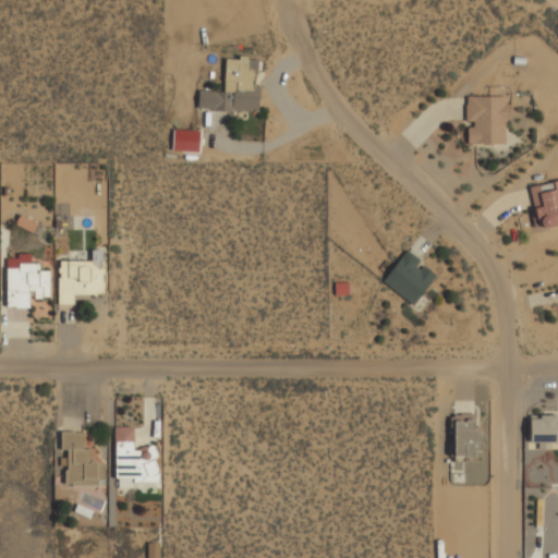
[(257,112),(259,86),(253,85),(253,72),(246,72),(247,59),(225,58),(222,93),(198,91),(196,109),(257,112)]
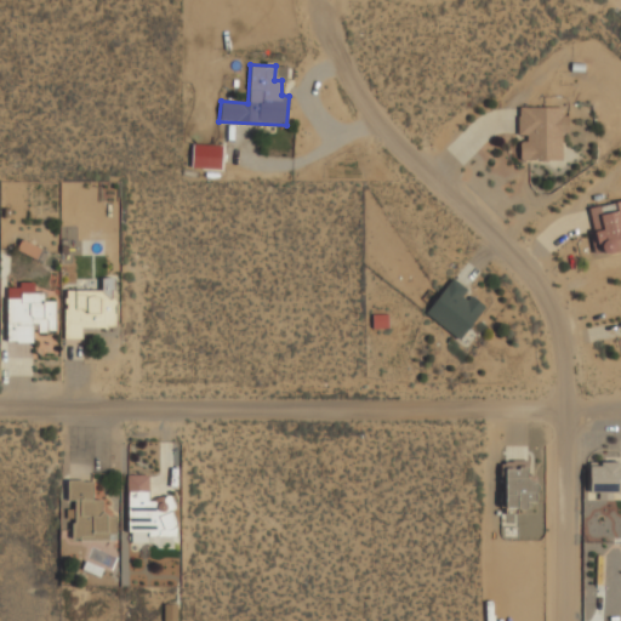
[(518,138),(519,138),(520,161),(562,160),(562,134),(568,134),(568,117),(559,117),(558,107),(518,108),(518,138)]
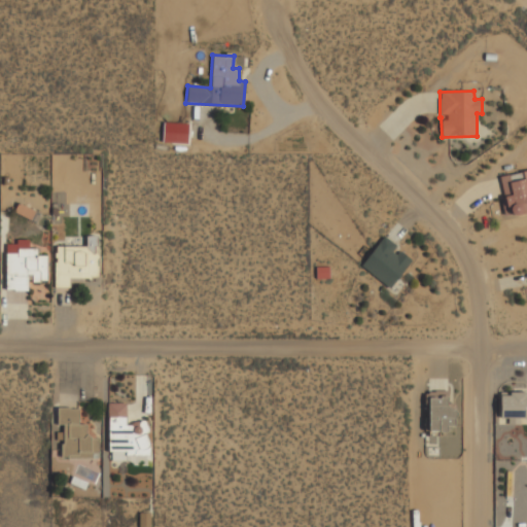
[(188,124),(163,123),(162,143),(187,143),(188,124)]
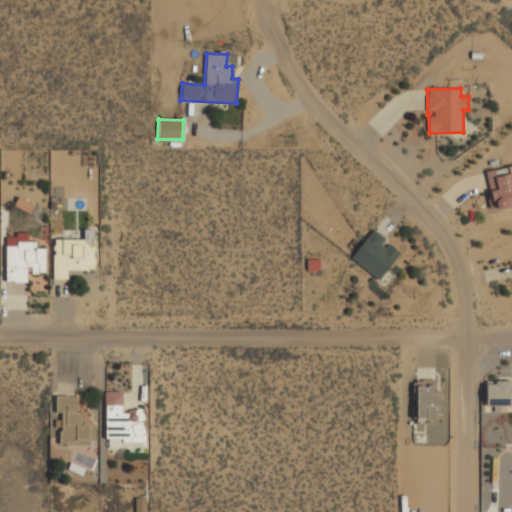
[(511,165),(485,171),(492,210),(511,206),(511,165)]
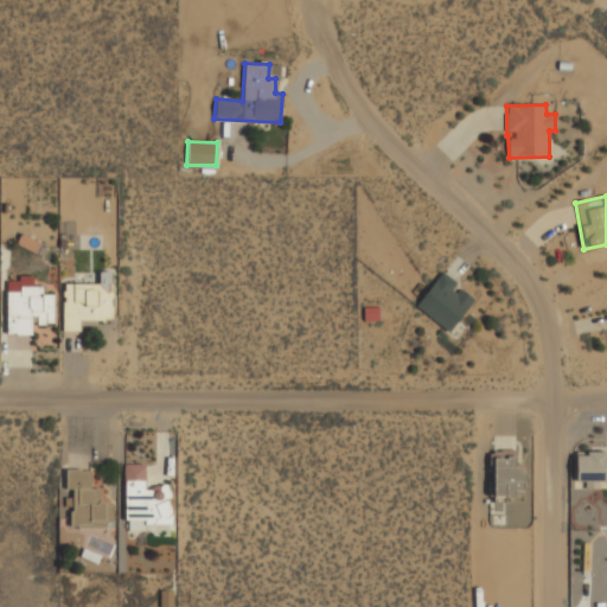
[(63,331),(81,331),(81,320),(113,320),(112,272),(98,272),(98,283),(63,283),(63,331)]
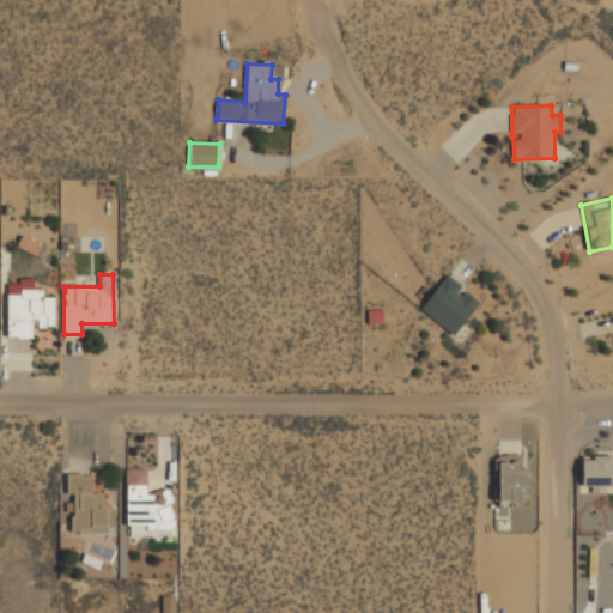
[(419,309),(453,337),(479,304),(462,290),(463,289),(447,275),(419,309)]
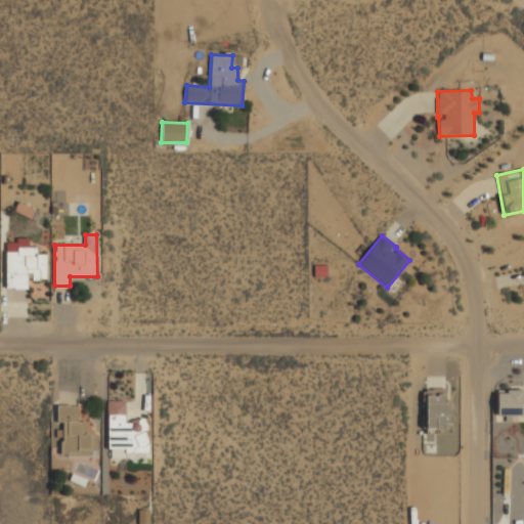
[(46,255),(37,255),(37,248),(29,248),(28,238),(15,238),(15,243),(5,243),(6,289),(29,289),(29,280),(46,280),(46,255)]
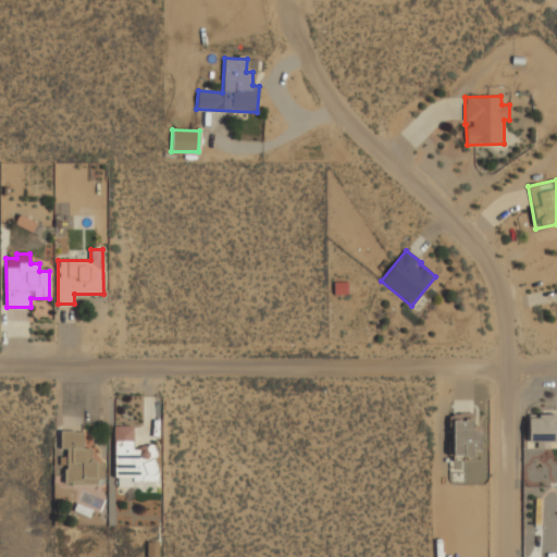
[(472,426),(472,413),(450,413),(452,457),(471,456),(471,450),(480,450),(480,426),(472,426)]
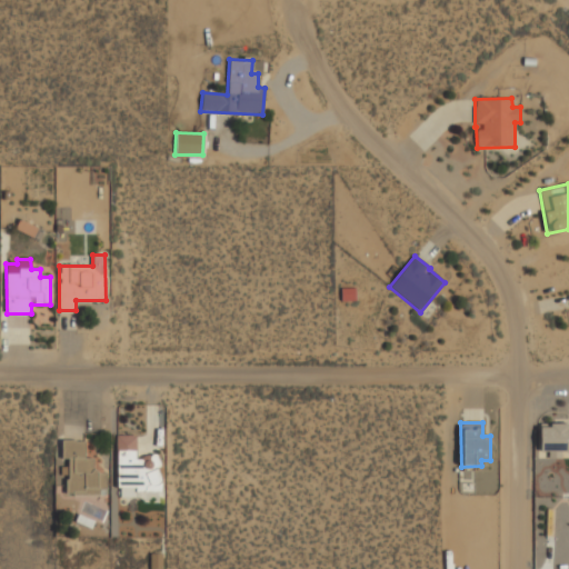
[(540,452),(568,451),(568,425),(539,426),(540,452)]
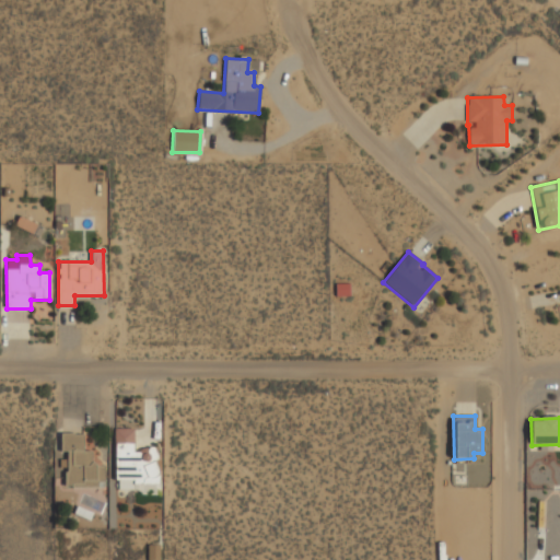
[(115,429),(116,491),(158,491),(156,451),(133,451),(133,429),(115,429)]
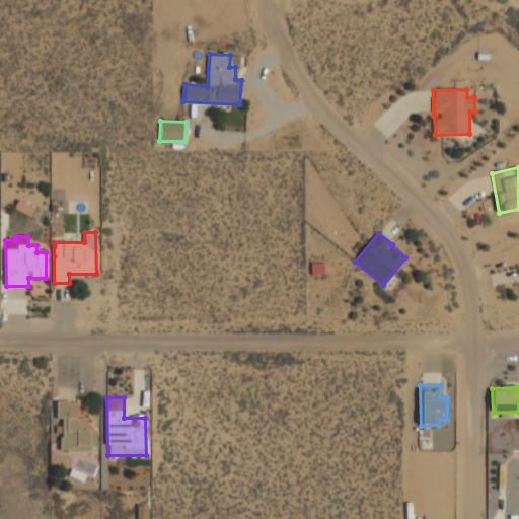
[(94,432),(86,432),(86,418),(77,418),(77,401),(56,401),(56,419),(61,419),(61,451),(94,451),(94,432)]
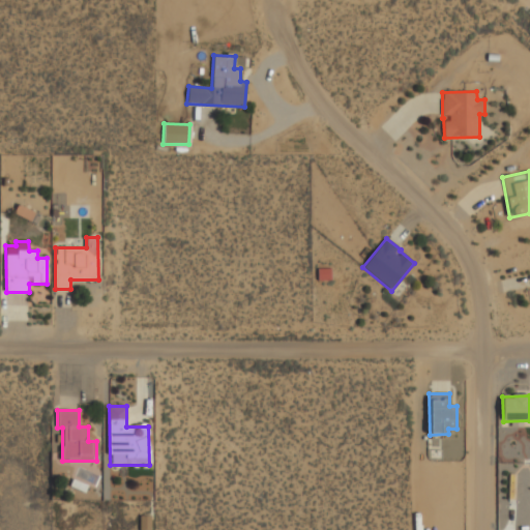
[(139,529),(150,529),(150,516),(140,516),(139,529)]
